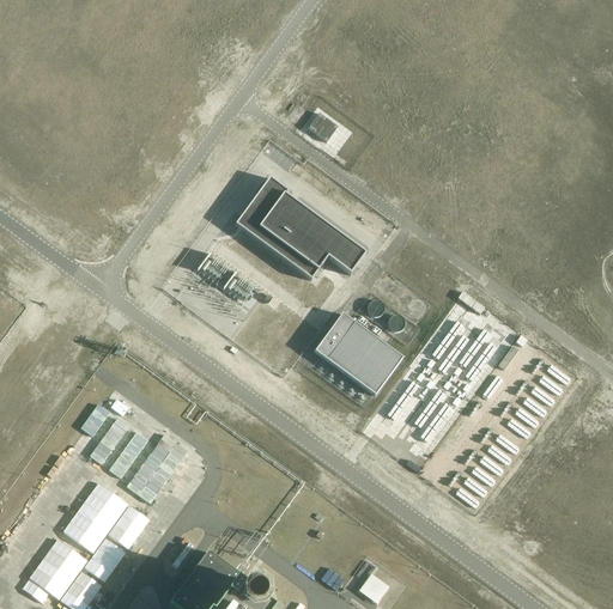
[(450,17),(459,30),(472,22),(463,8),(450,17)]
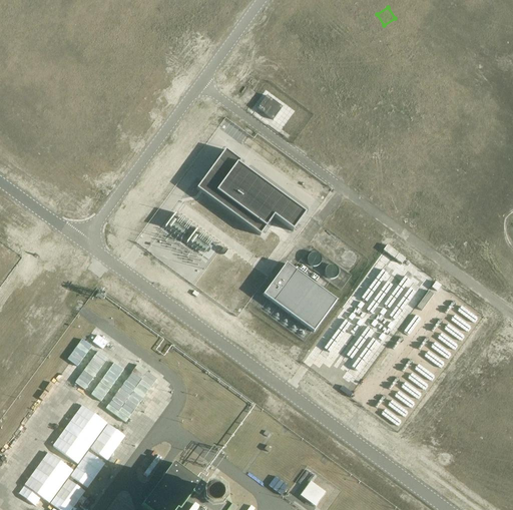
[(57,29),(66,38),(71,33),(62,24),(57,29)]
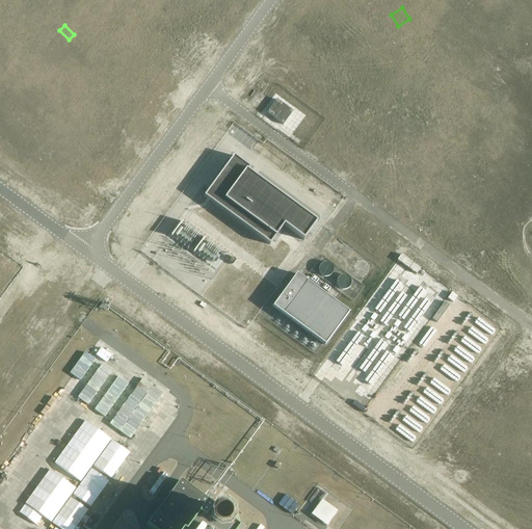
[(467,51),(481,31),(476,27),(461,48),(467,51)]
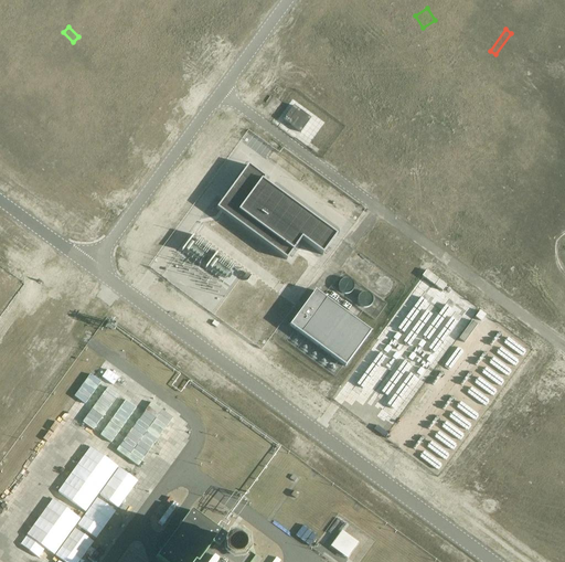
[(62,41),(71,48),(74,44),(65,38),(62,41)]
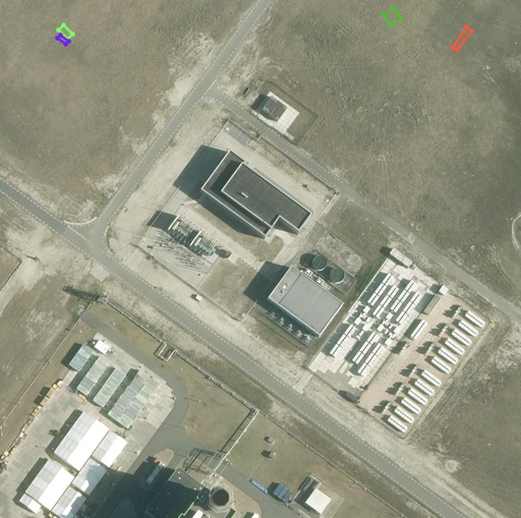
[(334,39),(327,50),(332,53),(339,42),(334,39)]
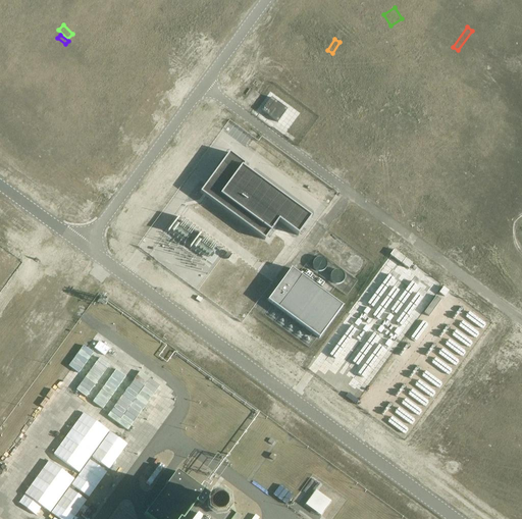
[(309,66),(319,70),(322,63),(312,59),(309,66)]
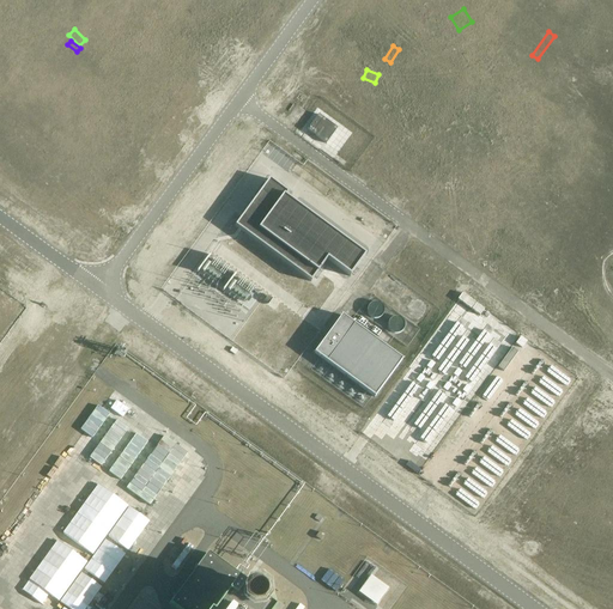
[(105,109),(114,116),(128,98),(120,92),(105,109)]
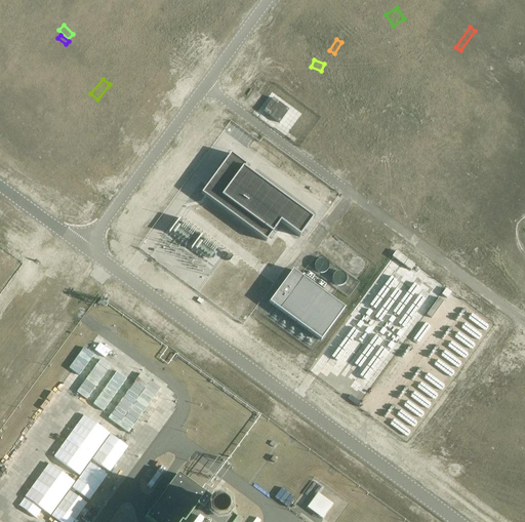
[(245,92),(254,98),(261,89),(252,82),(245,92)]
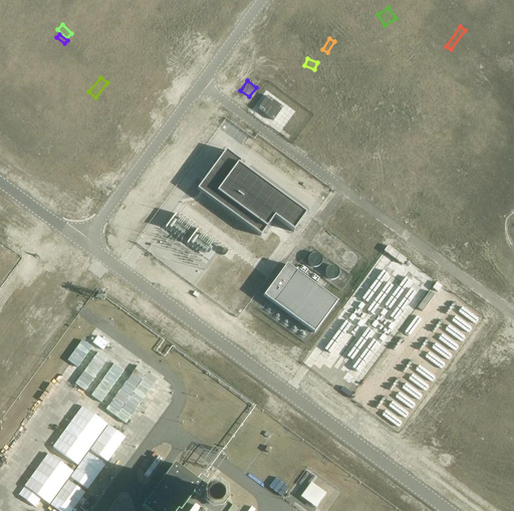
[(266,92),(257,105),(273,116),(282,104),(266,92)]
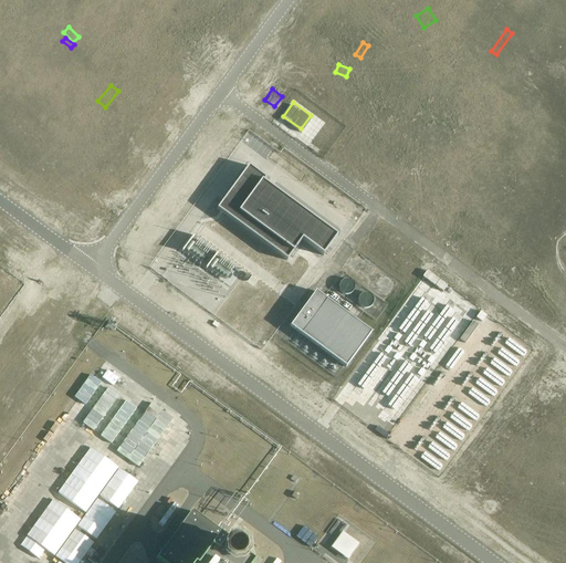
[(401,123),(410,110),(405,105),(401,111),(396,120),(401,123)]
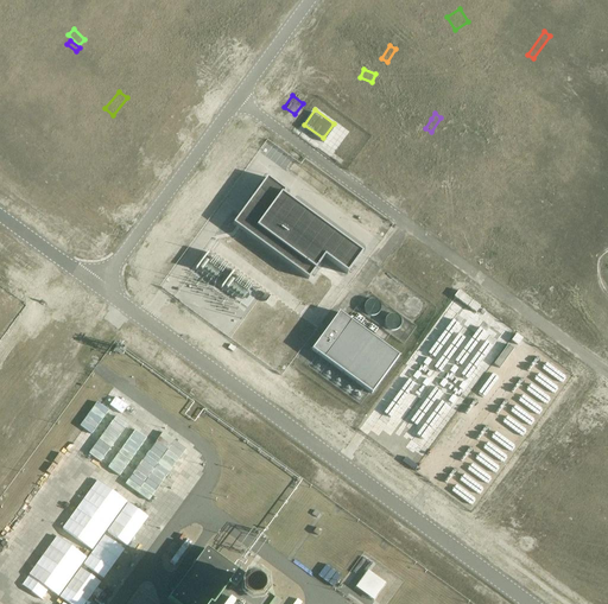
[(356,124),(369,133),(374,126),(361,116),(356,124)]
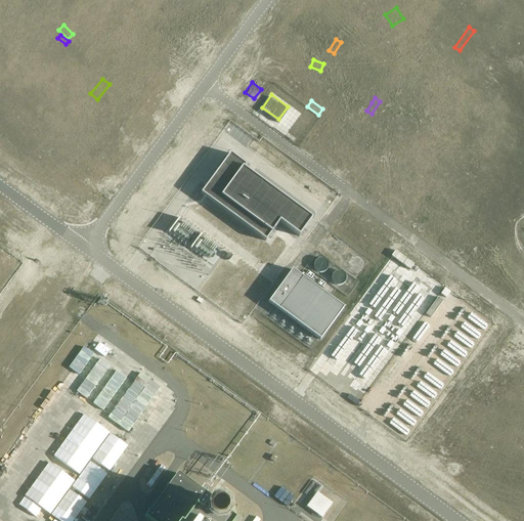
[(363,122),(367,116),(358,109),(353,115),(363,122)]
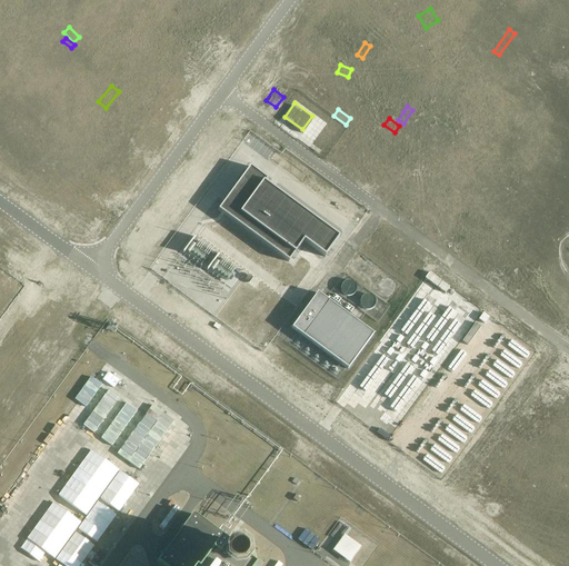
[(333,141),(340,135),(327,123),(321,130),(333,141)]
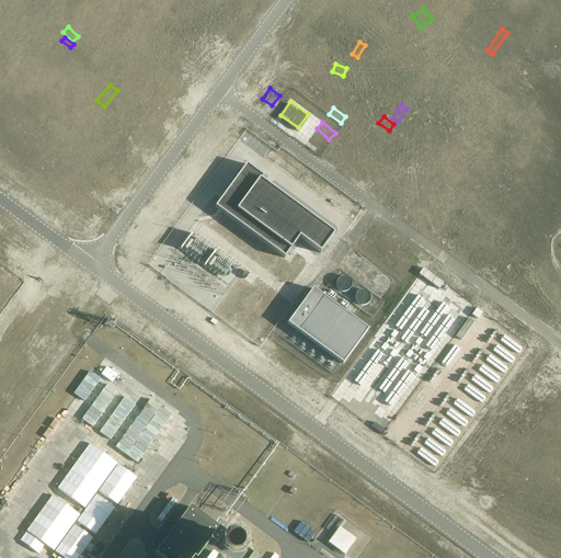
[(83,144),(92,132),(86,128),(78,140),(83,144)]
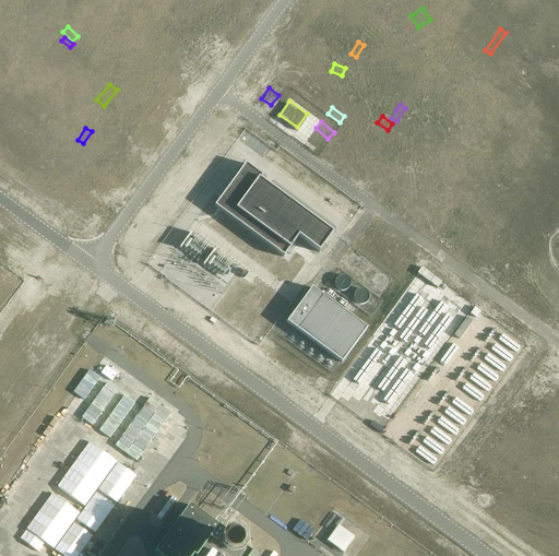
[(94,132),(90,135),(95,142),(99,139),(94,132)]
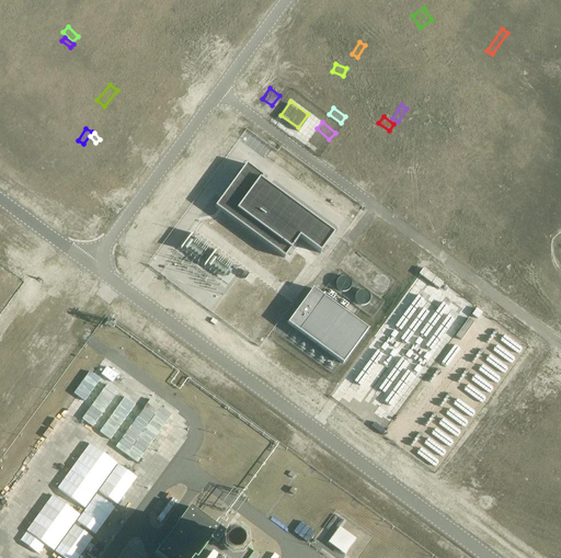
[(497,162),(506,150),(502,147),(493,160),(497,162)]
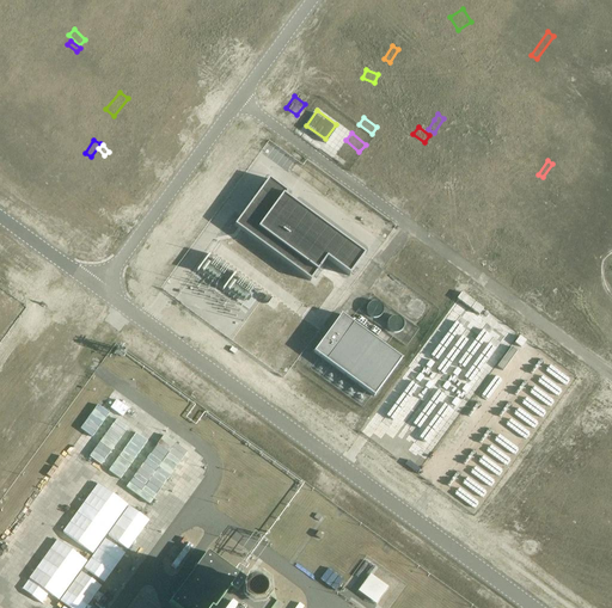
[(234,221),(277,253),(310,276),(325,255),(348,271),(363,251),(283,192),(286,189),(268,176),(234,221)]
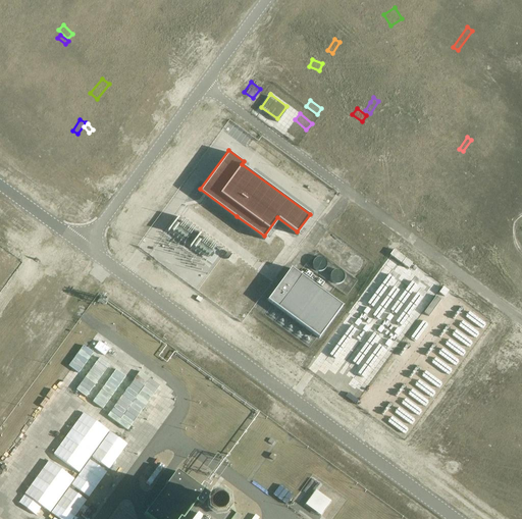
[(494,184),(501,170),(488,164),(482,178),(494,184)]
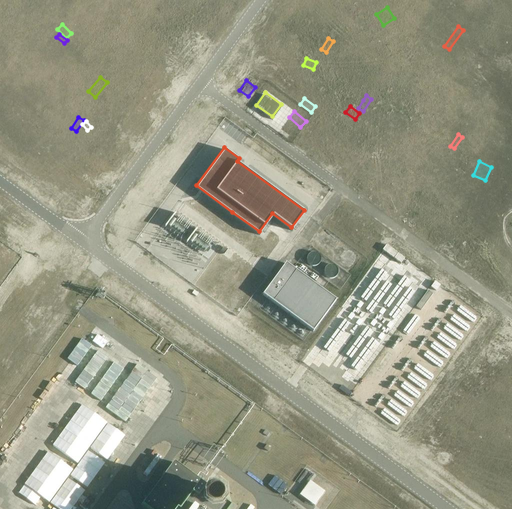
[(71,196),(85,178),(81,175),(67,193),(71,196)]
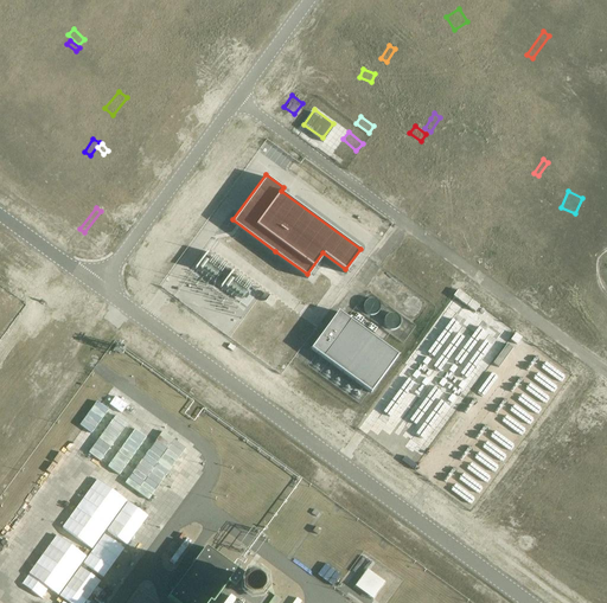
[(543,265),(555,275),(562,267),(550,257),(543,265)]
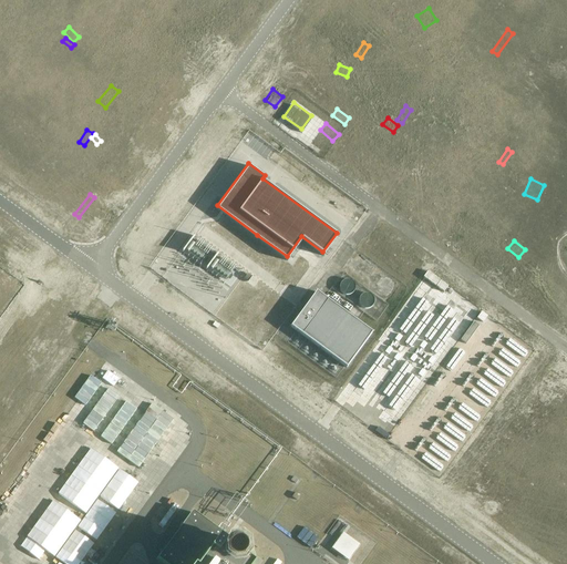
[(443,289),(447,283),(428,268),(423,274),(443,289)]
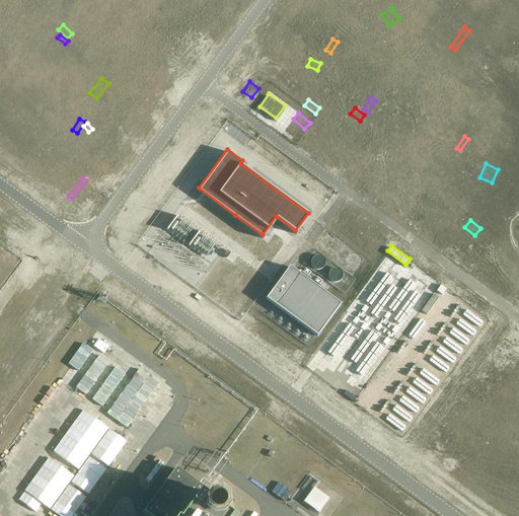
[(346,259),(356,266),(359,260),(350,253),(346,259)]
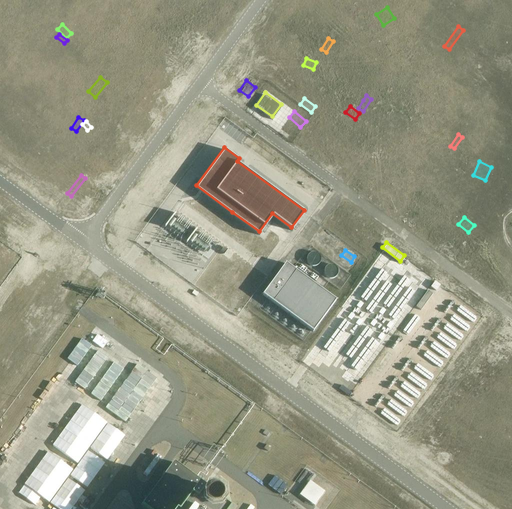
[(285,260),(262,292),(267,296),(276,303),(311,328),(313,329),(336,297),(322,287),(293,266),(285,260)]
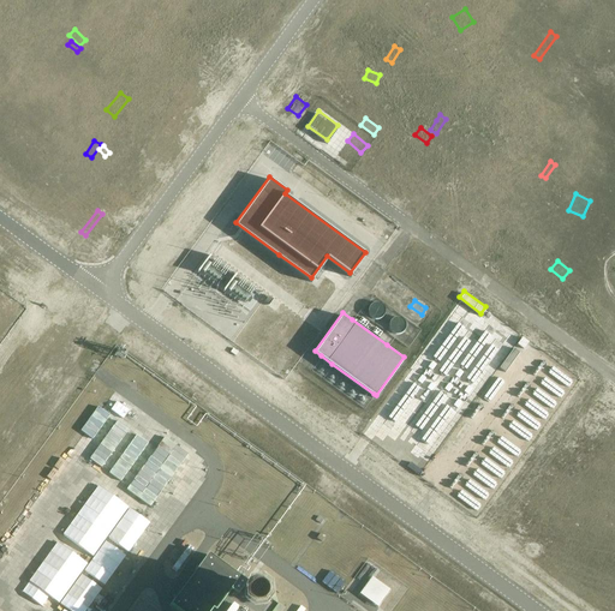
[(465,325),(458,321),(434,355),(440,360),(465,325)]
